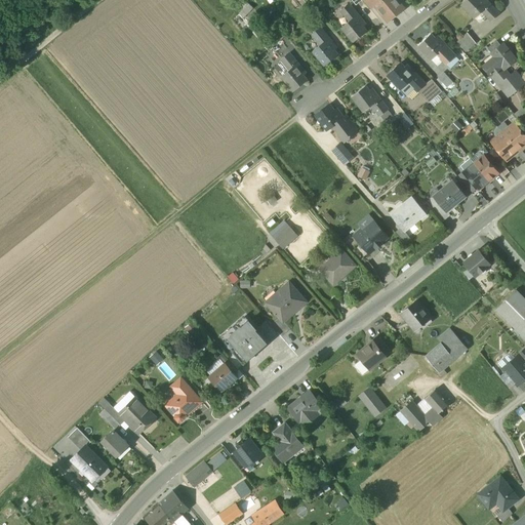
[(362,0),(370,10),(375,6),(369,0),(362,0)]
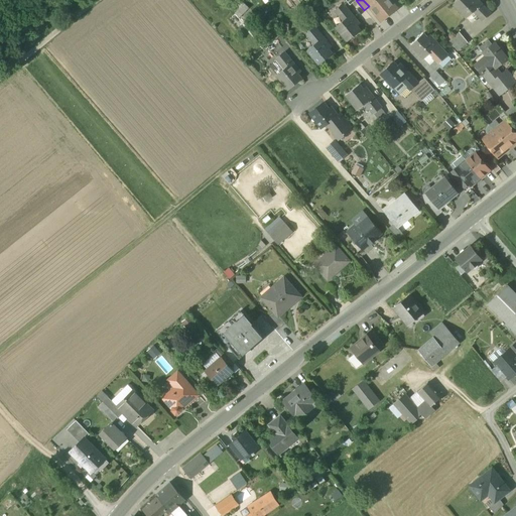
[(363,0),(369,6),(381,21),(397,8),(389,0),(363,0)]
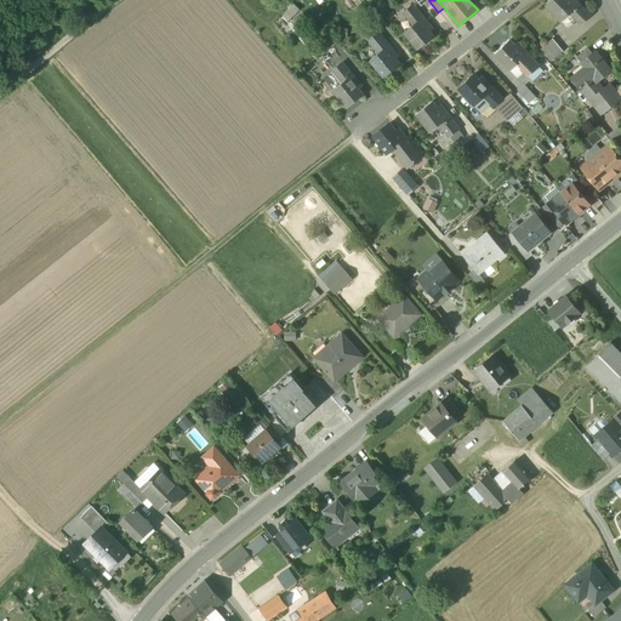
[(574,17),(581,24),(590,16),(573,0),(570,0),(570,1),(568,0),(552,0),(546,6),(562,22),(570,13),(573,11),(576,15),(574,17)]
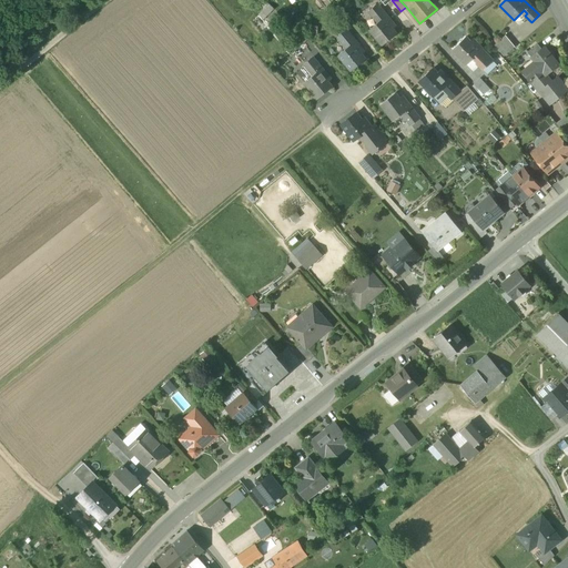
[(369,30),(382,46),(396,34),(388,24),(391,22),(377,4),(368,11),(375,19),(377,17),(381,21),(378,23),(369,30)]
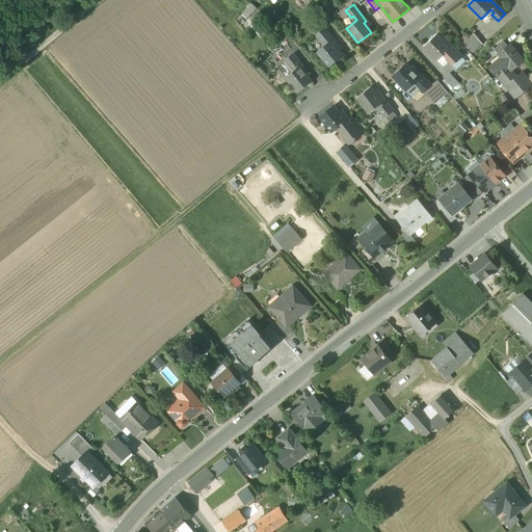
[(242,15),(247,22),(259,12),(253,5),(242,15)]
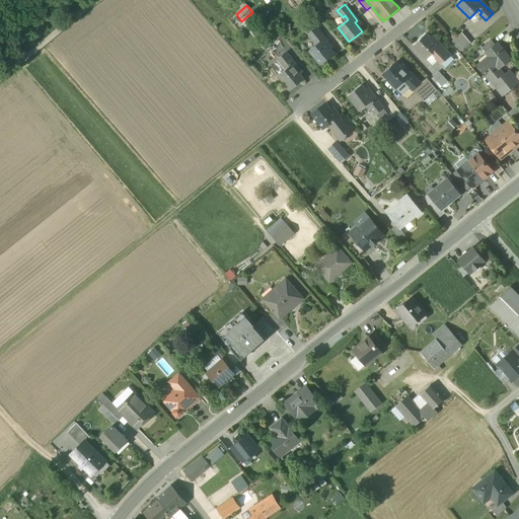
[(309,51),(320,65),(334,55),(326,47),(328,44),(316,28),(308,34),(316,45),(309,51)]
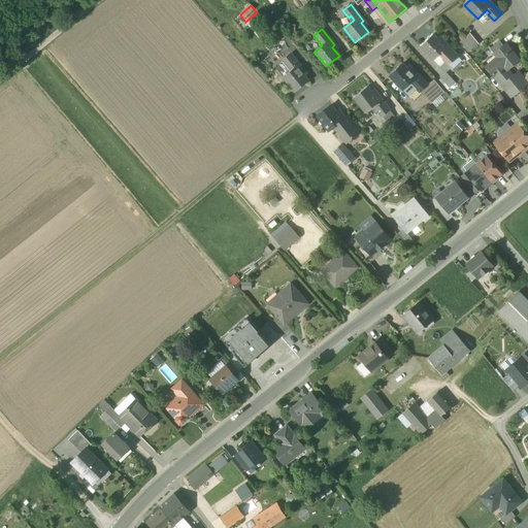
[(459,41),(468,52),(479,43),(469,33),(459,41)]
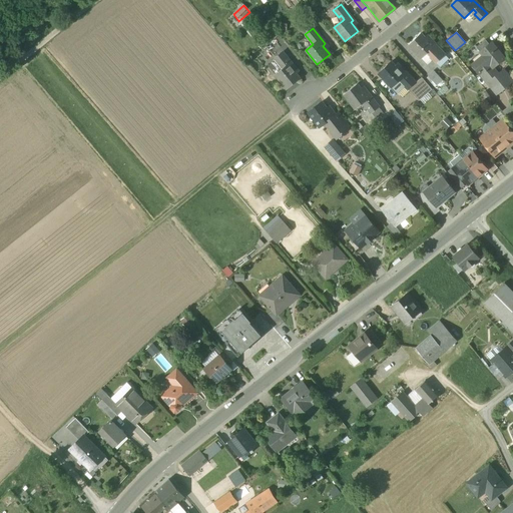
[(432,54),(438,61),(445,54),(431,40),(429,42),(421,34),(409,45),(422,58),(427,53),(431,50),(434,53),(432,54)]
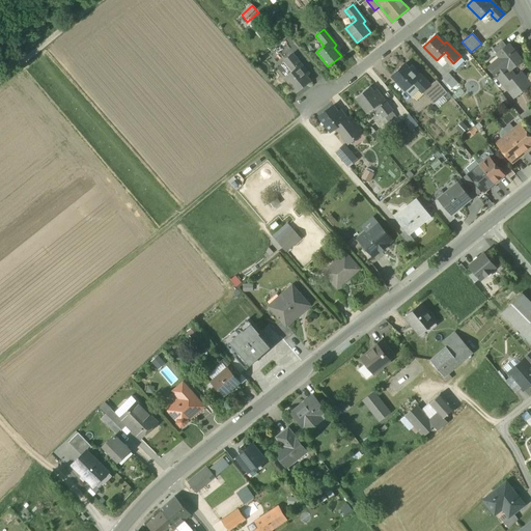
[(493,49),(497,54),(506,46),(502,42),(493,49)]
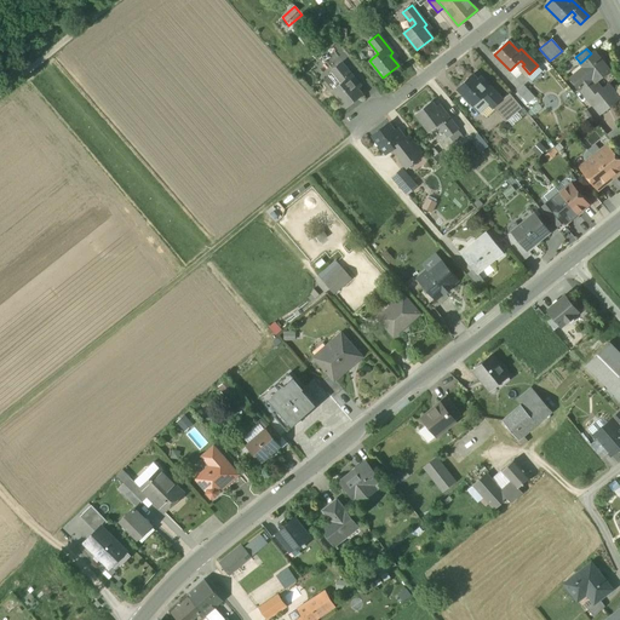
[(570,79),(579,89),(592,78),(596,82),(596,81),(609,70),(593,52),(591,53),(580,63),(584,68),(570,79)]
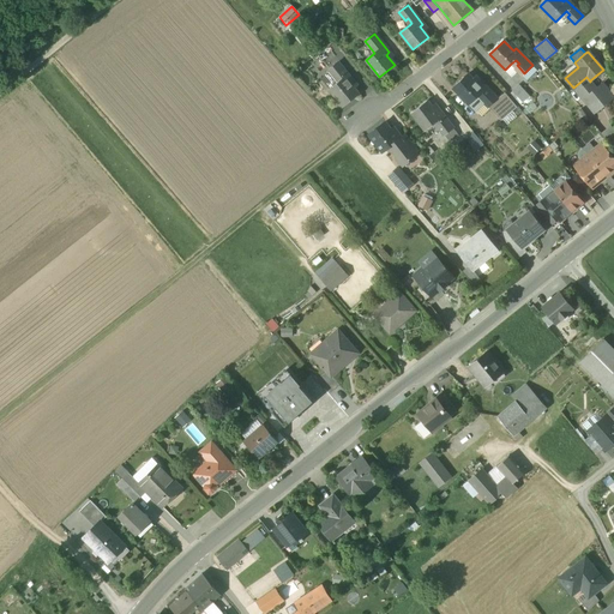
[(516,60),(511,64),(522,74),(524,73),(517,65),(519,64),(516,60)]
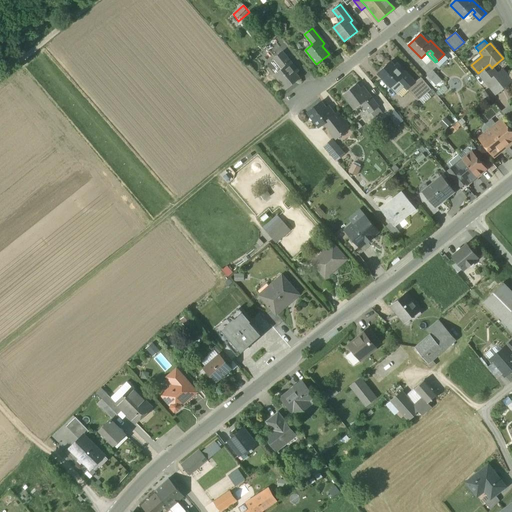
[(274,75),(286,89),(298,79),(291,70),(294,68),(281,53),(274,58),(283,68),(274,75)]
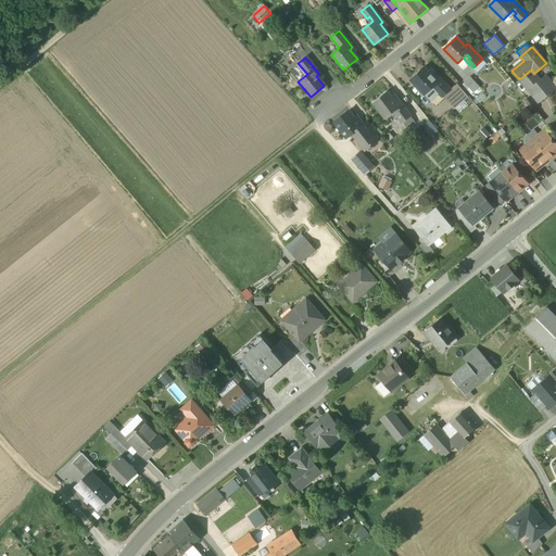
[(442,97),(450,90),(434,74),(432,76),(424,67),(411,80),(430,101),(438,93),(442,97)]
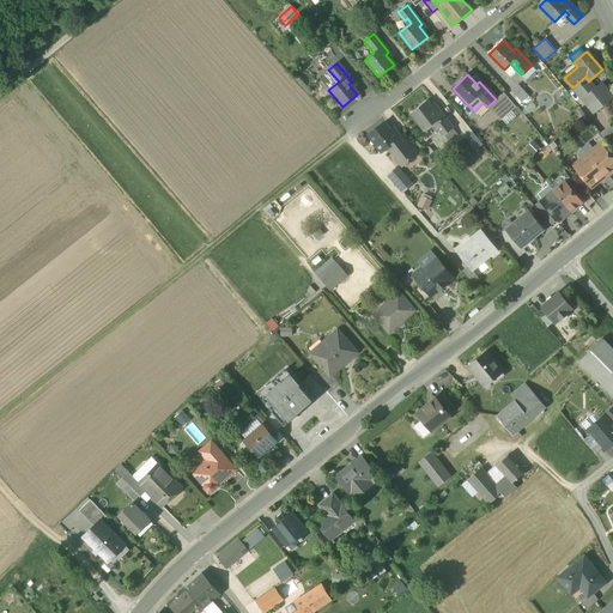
[(595,87),(589,80),(589,82),(586,77),(572,87),(593,113),(612,97),(601,83),(595,87)]
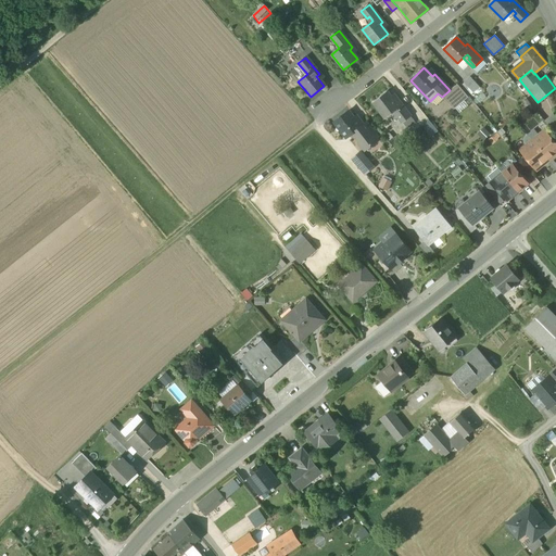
[(464,83),(472,92),(479,87),(470,77),(464,83)]
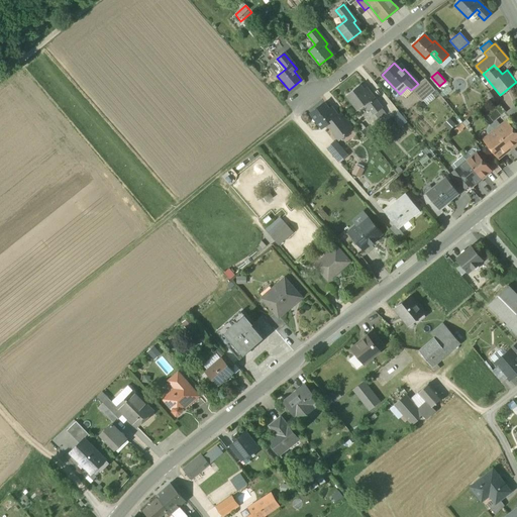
[(418,84),(411,90),(421,102),(435,91),(425,79),(418,84)]
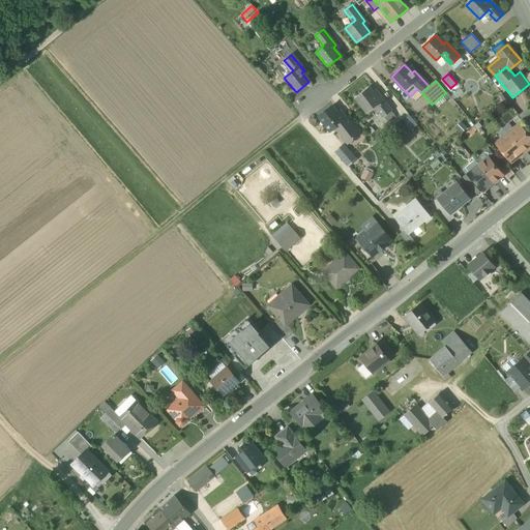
[(376,108),(384,118),(391,112),(378,94),(376,96),(369,88),(355,98),(367,114),(376,108)]
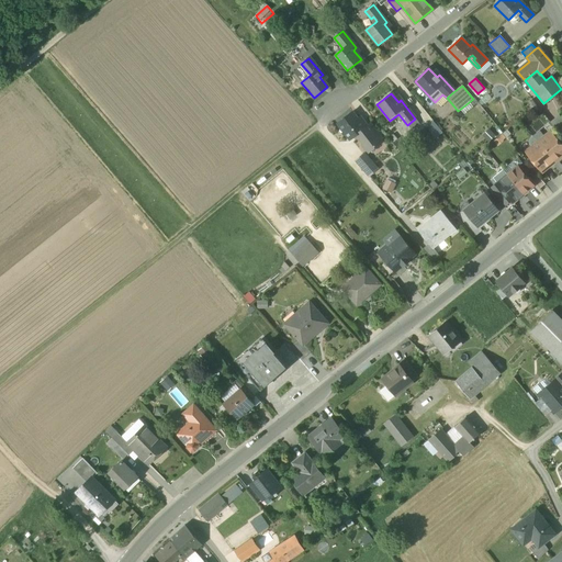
[(350,139),(357,135),(367,126),(362,121),(360,123),(352,113),(338,124),(350,139)]
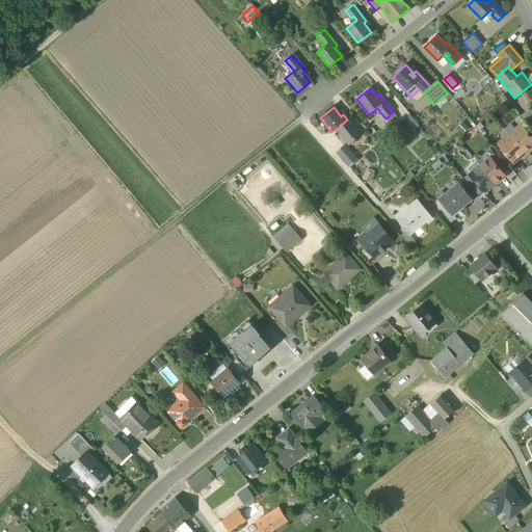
[(403,121),(411,131),(419,126),(409,115),(403,121)]
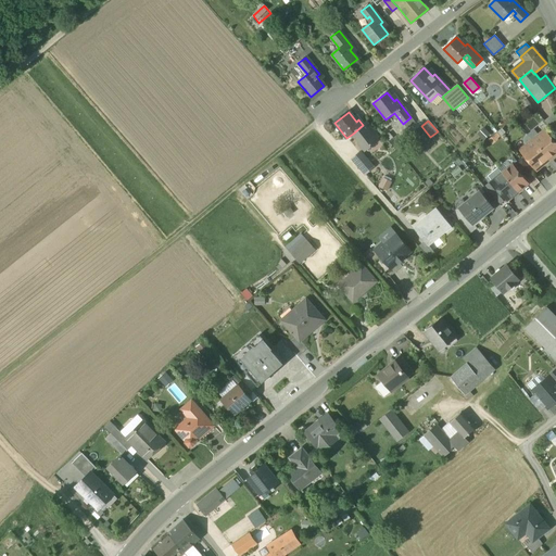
[(365,123),(363,125),(353,134),(365,149),(369,146),(370,146),(378,140),(365,123)]
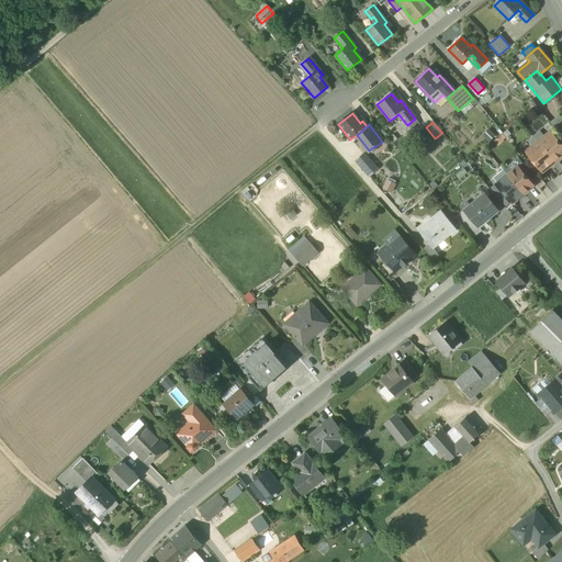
[(561,145),(550,132),(538,142),(553,160),(557,160),(561,155),(561,145)]
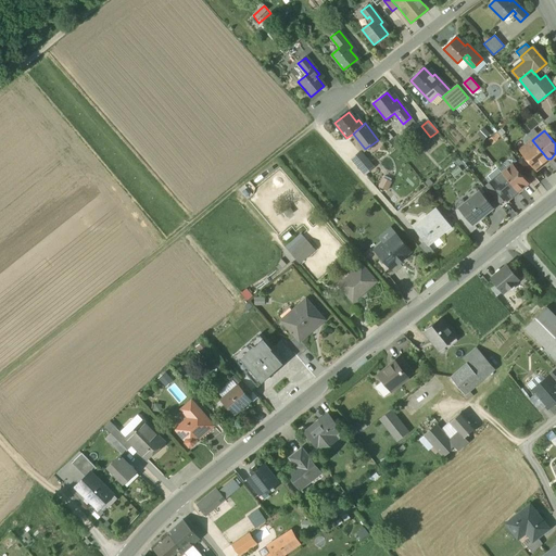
[(547,162),(547,159),(532,140),(520,150),(535,168),(538,169),(547,162)]
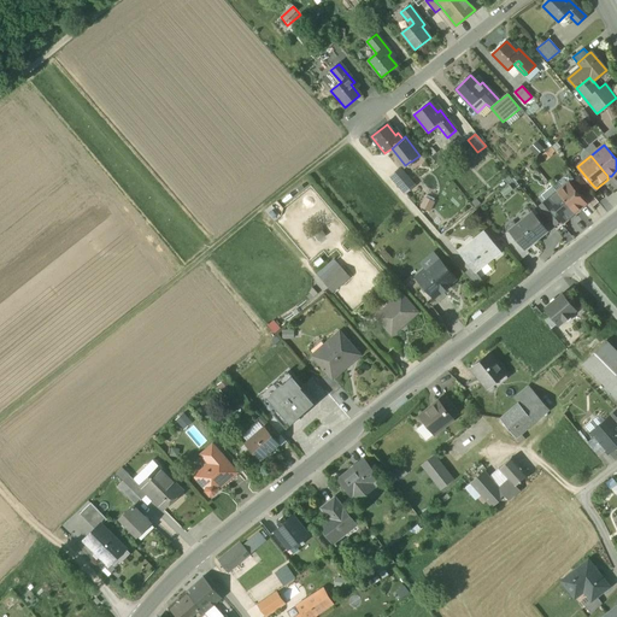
[(391,177),(405,194),(415,184),(400,169),(391,177)]
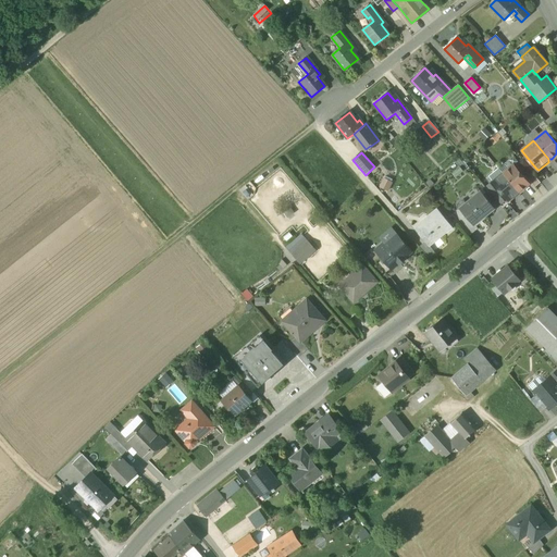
[(512,165),(503,173),(518,193),(528,184),(512,165)]
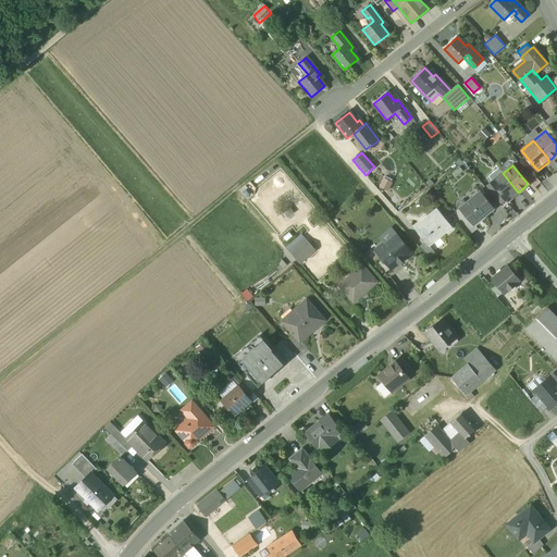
[(489,177),(493,182),(503,173),(498,169),(489,177)]
